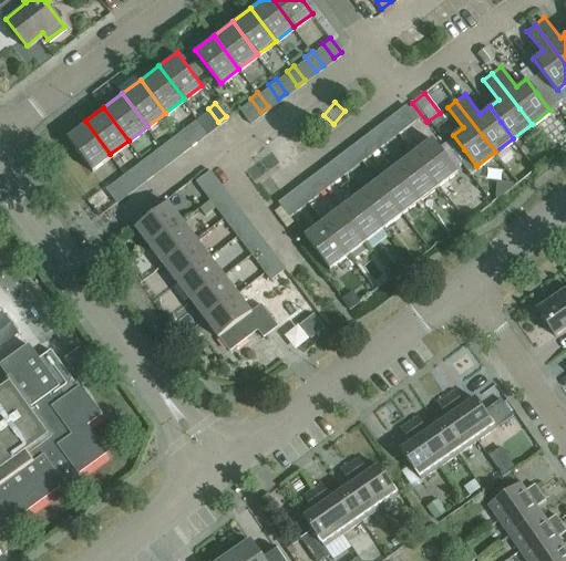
[(397,131),(404,125),(394,112),(387,117),(397,131)]
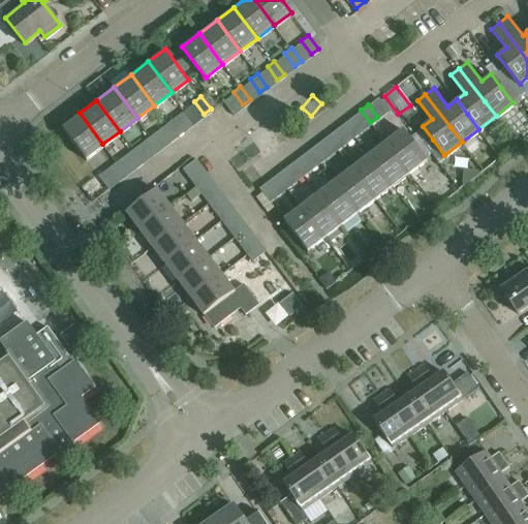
[(187,127),(193,122),(184,110),(177,115),(187,127)]
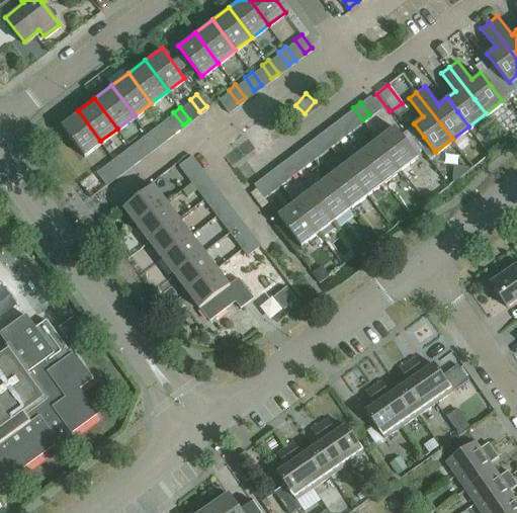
[(84,154),(100,141),(78,110),(61,123),(84,154)]
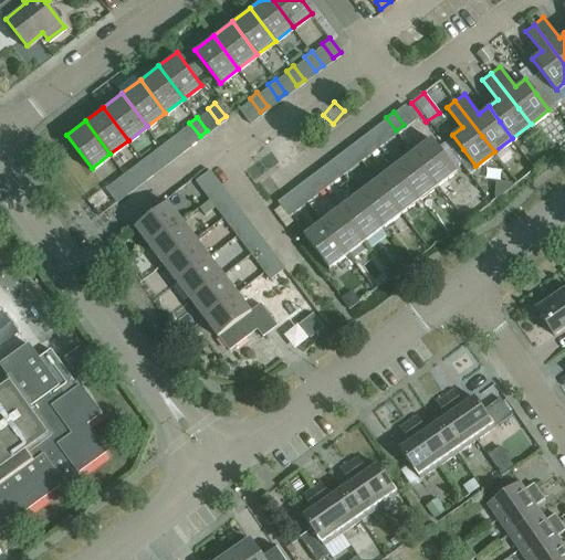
[(378,145),(386,139),(376,126),(368,131),(378,145)]
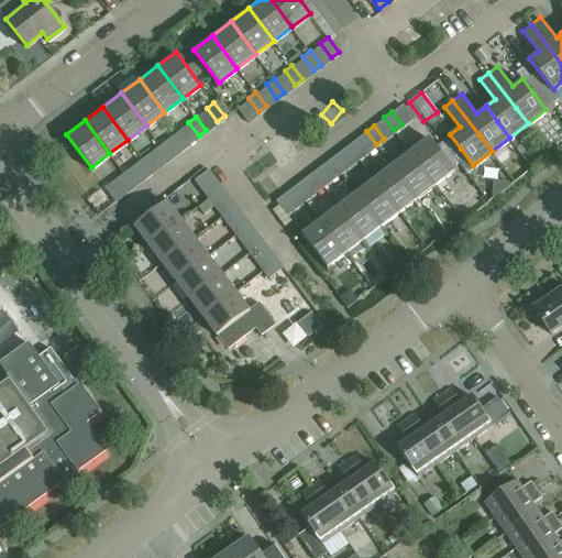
[(180,149),(188,143),(178,130),(171,135),(180,149)]
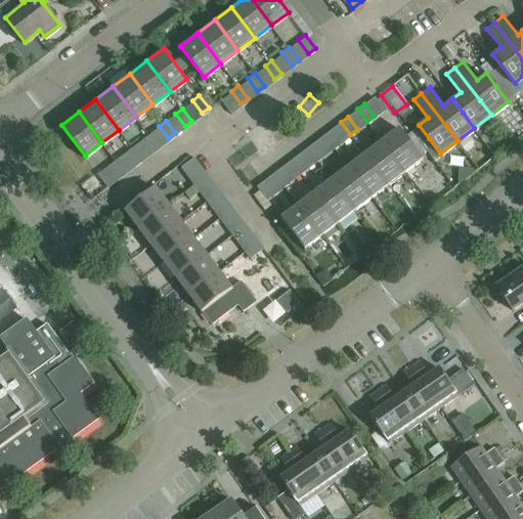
[(382,139),(404,169),(422,157),(398,126),(382,139)]
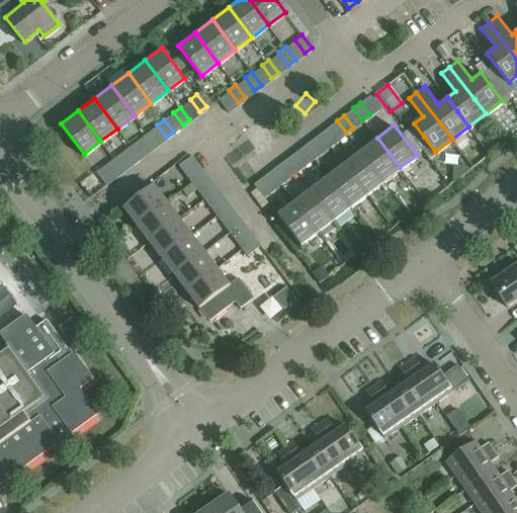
[(327,127),(321,133),(330,145),(336,140),(327,127)]
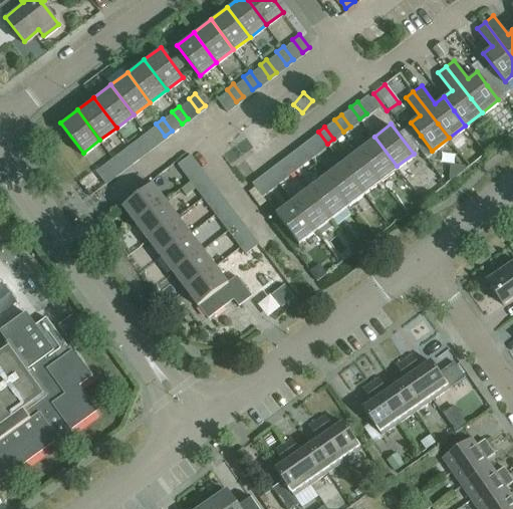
[(148,149),(155,144),(146,132),(139,137),(148,149)]
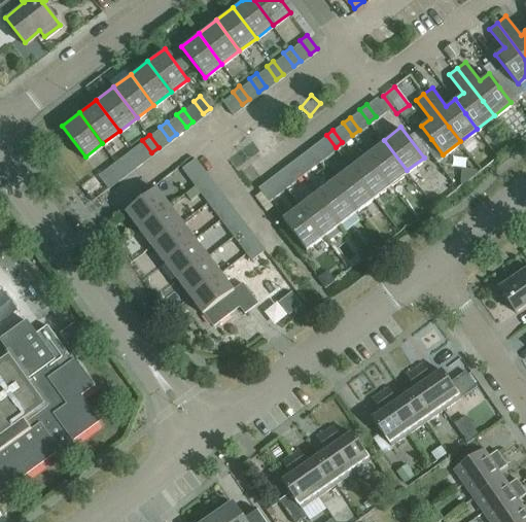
[(389,183),(407,170),(384,140),(366,152),(389,183)]
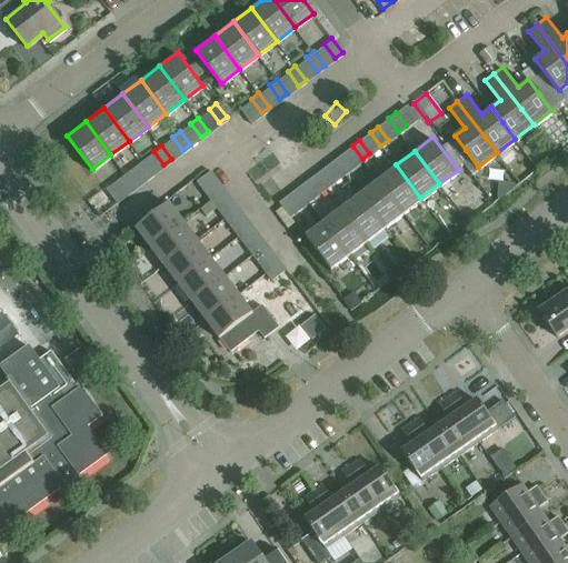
[(341,153),(334,159),(344,173),(351,167),(341,153)]
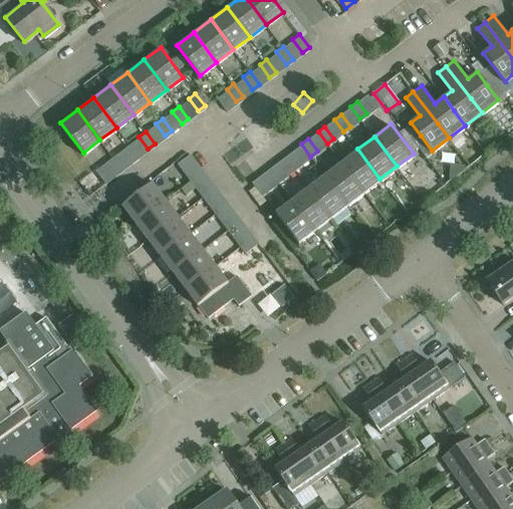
[(132,161),(138,156),(129,144),(122,149),(132,161)]
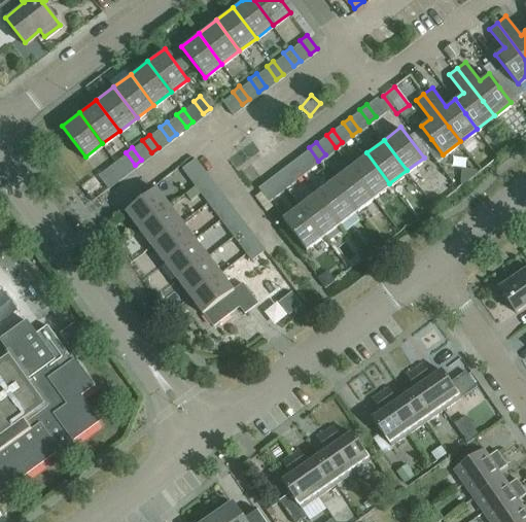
[(373,196),(389,183),(366,152),(350,166),(373,196)]
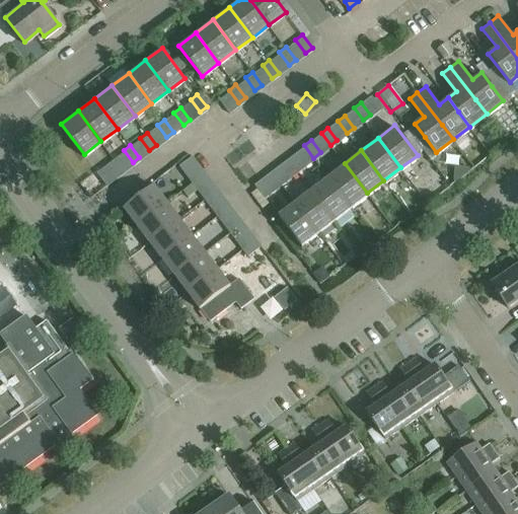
[(297,170),(304,165),(295,152),(287,158),(297,170)]
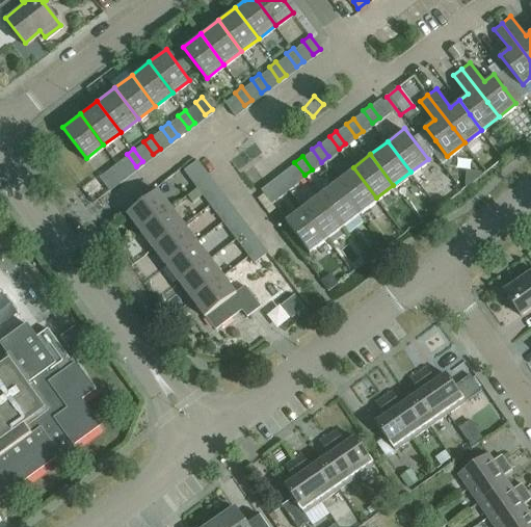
[(189,175),(202,165),(196,158),(184,167),(189,175)]
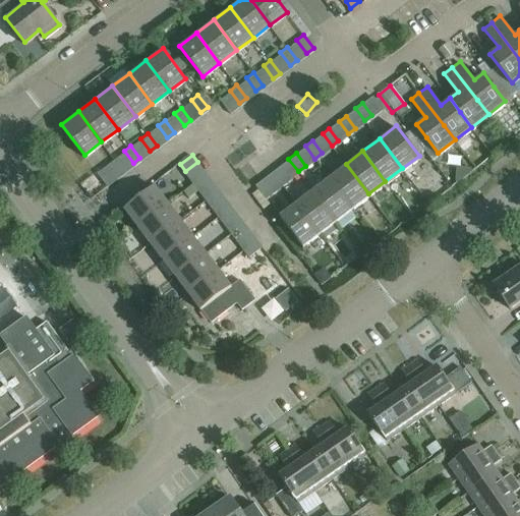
[(117,175),(123,171),(114,158),(108,163),(117,175)]
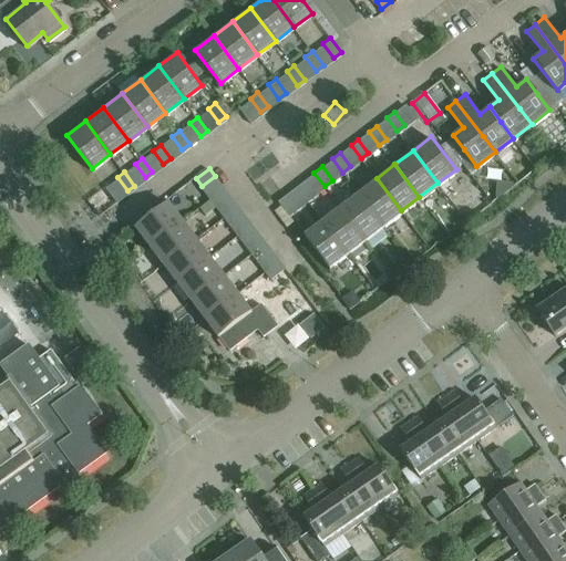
[(382,225),(401,210),(377,178),(358,191),(382,225)]
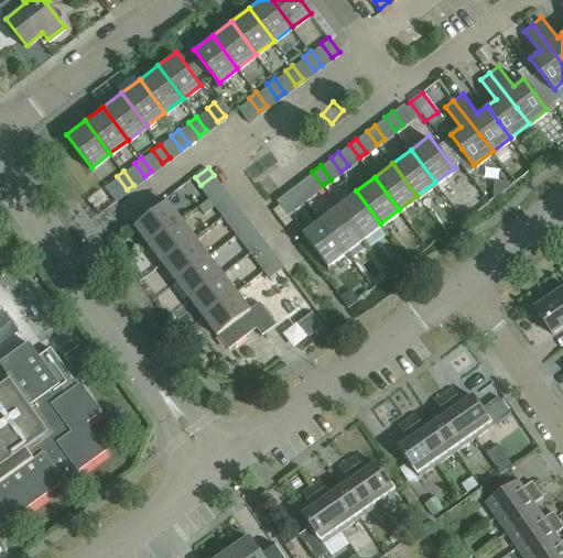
[(305,198),(312,194),(301,179),(294,185),(305,198)]
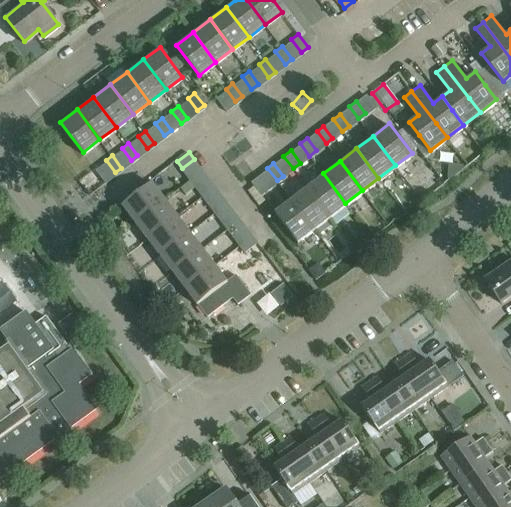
[(184,191),(194,184),(206,175),(201,168),(189,178),(179,185),(184,191)]
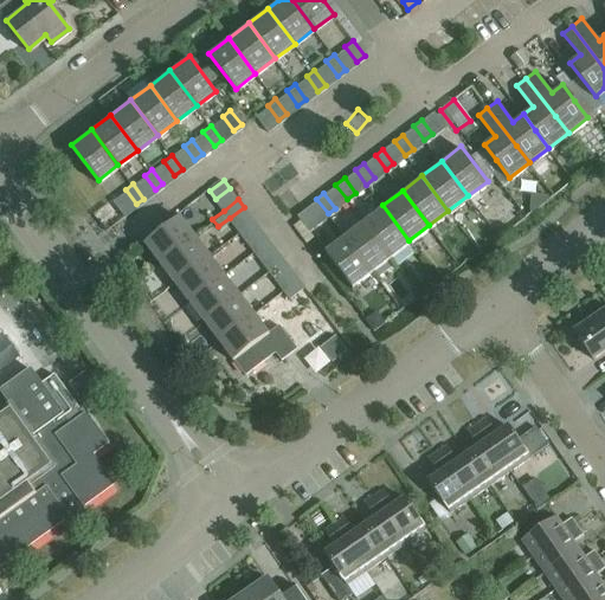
[(362,220),(390,255),(409,240),(383,205),(362,220)]
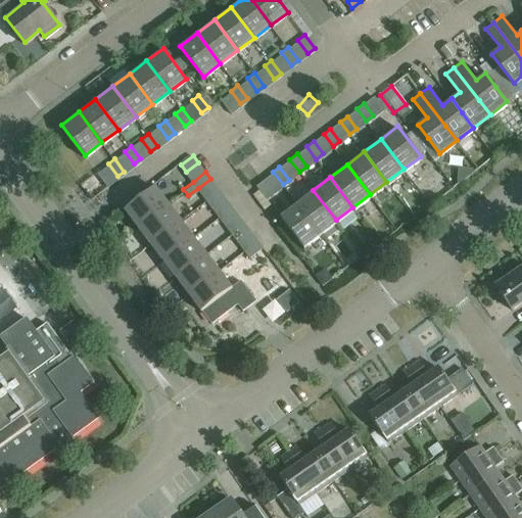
[(266,197),(273,192),(264,179),(255,184),(266,197)]
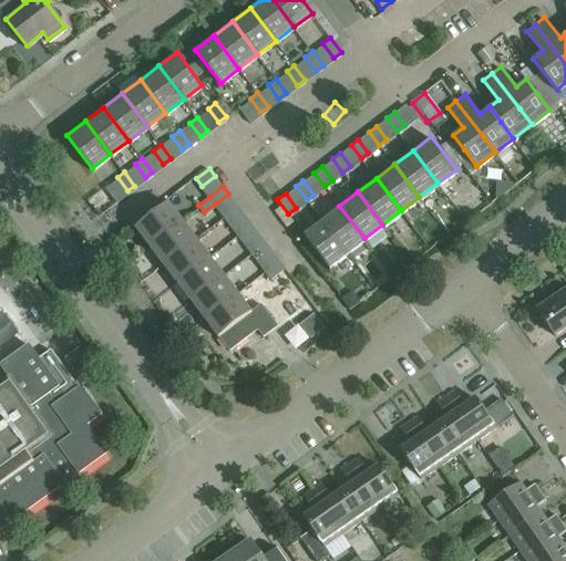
[(148,242),(181,218),(167,199),(134,225),(148,242)]
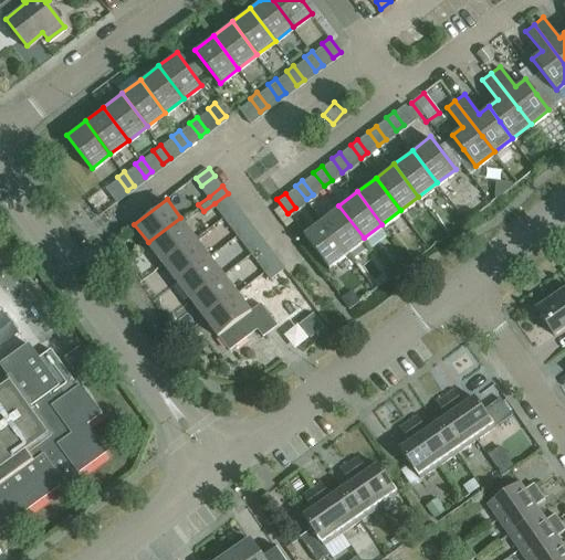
[(441,221),(454,213),(446,200),(433,208),(441,221)]
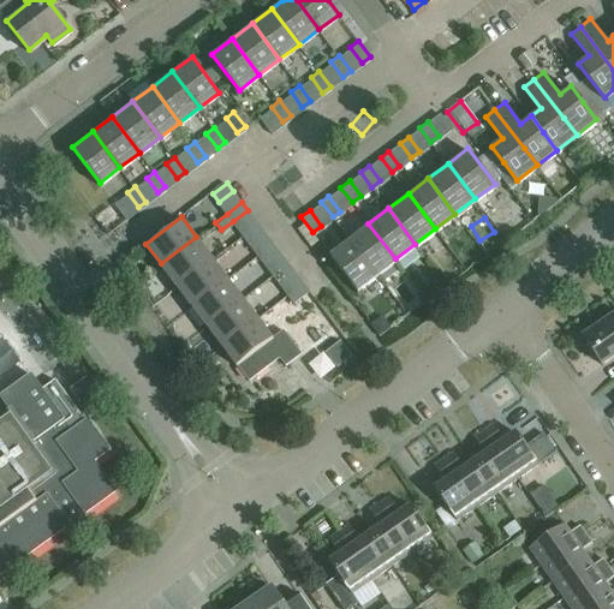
[(262,230),(256,221),(242,232),(248,240),(262,230)]
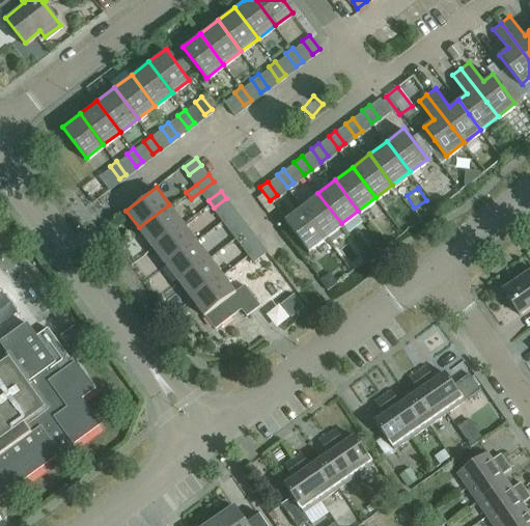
[(324,237),(341,223),(317,193),(301,205),(324,237)]
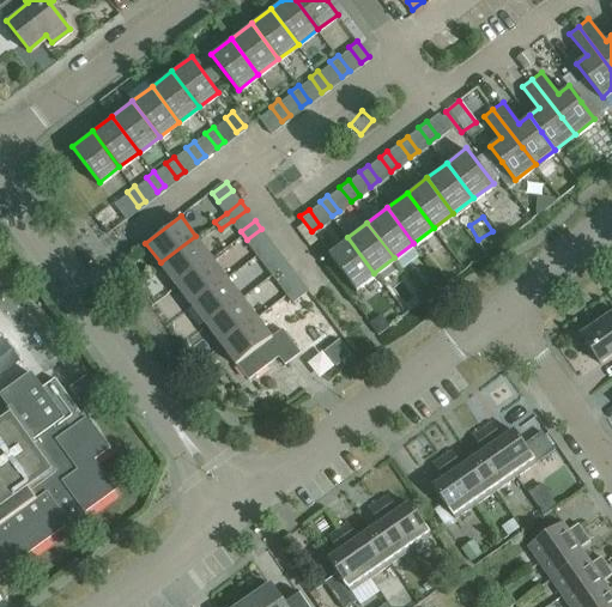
[(195,236),(161,262),(175,281),(211,255),(195,236)]
